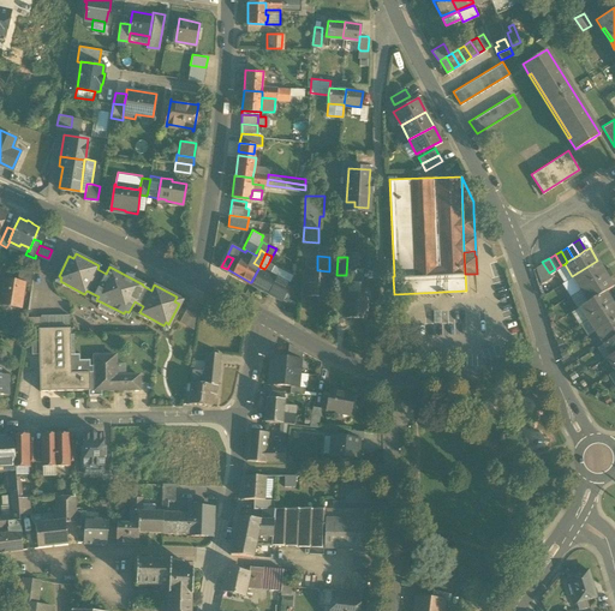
[(597,261),(572,276),(580,288),(605,273),(597,261)]
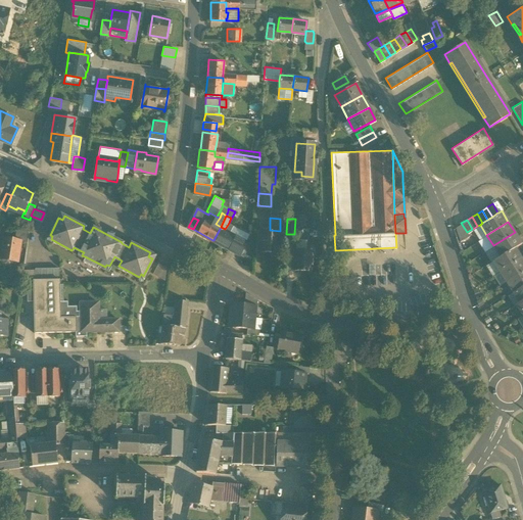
[(469,235),(467,232),(461,223),(455,227),(460,240),(469,235)]
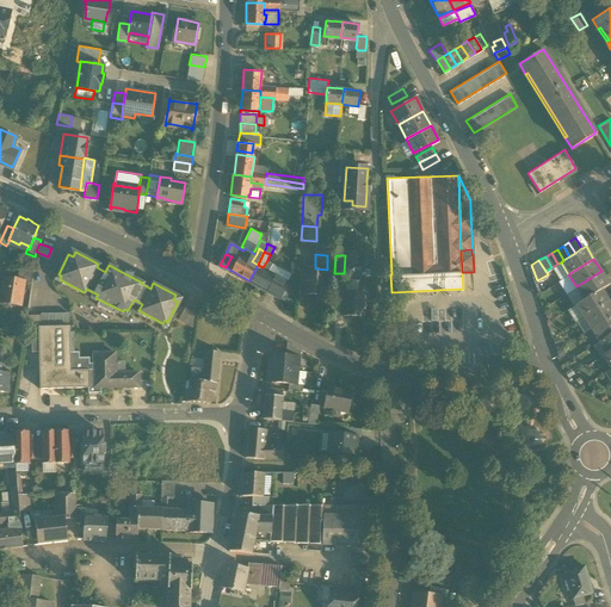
[(291,273),(271,262),(267,270),(276,274),(281,277),(288,280),(291,273)]
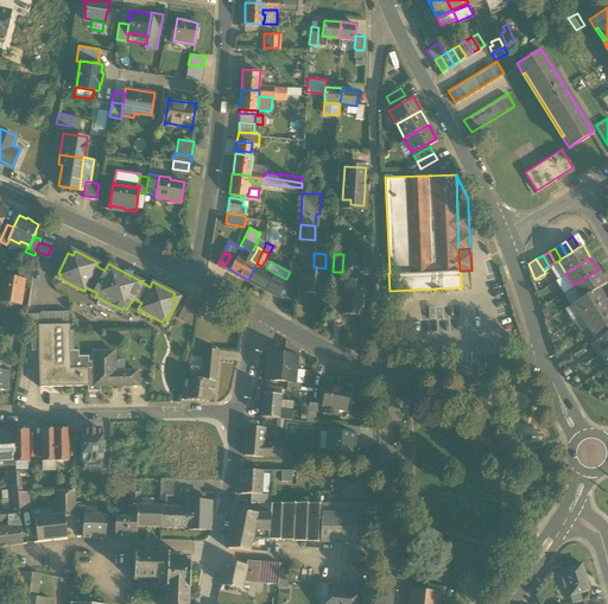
[(550,266),(557,278),(565,273),(558,261),(555,262),(550,266)]
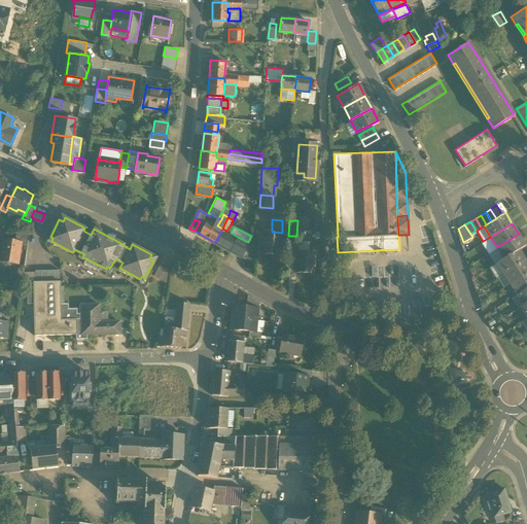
[(238,237),(231,233),(226,231),(222,229),(215,242),(231,250),(238,237)]
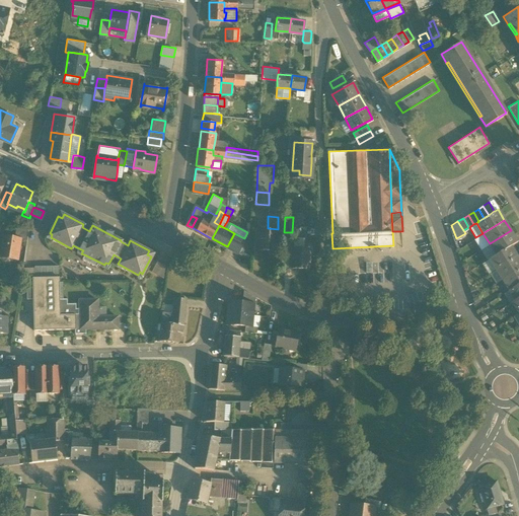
[(20,238),(26,239),(28,226),(15,227),(14,236),(20,237),(20,238)]
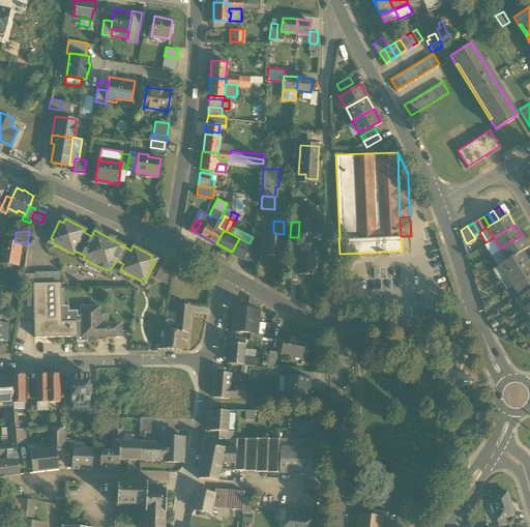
[(283,255),(284,234),(273,233),(265,233),(264,254),(283,255)]
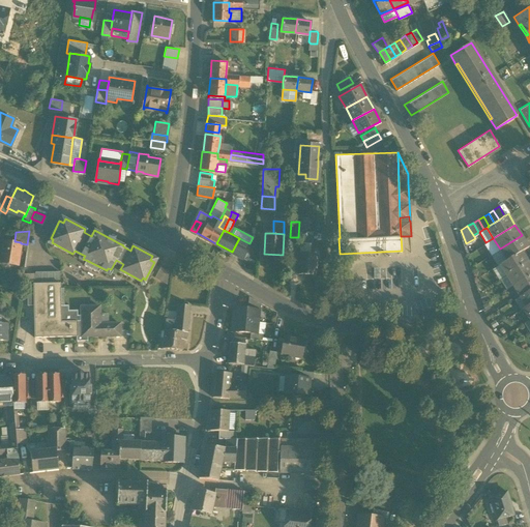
[(500,249),(506,259),(521,250),(528,245),(522,235),(500,249)]
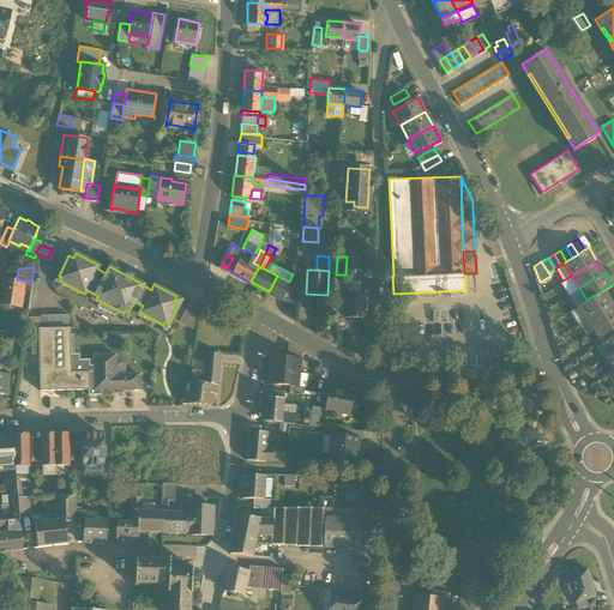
[(282,278),(277,276),(269,291),(274,294),(282,278)]
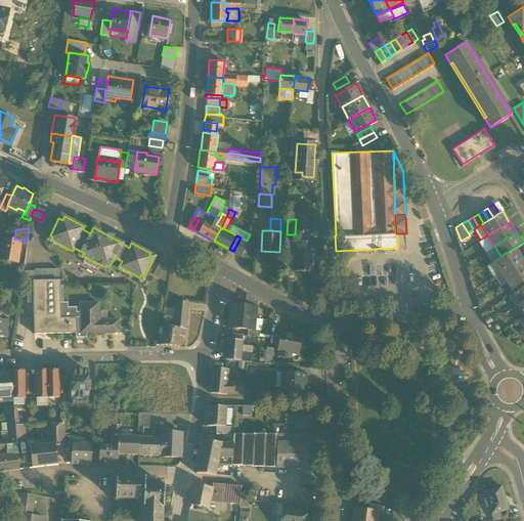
[(486,251),(494,246),(487,235),(480,240),(479,241),(486,251)]
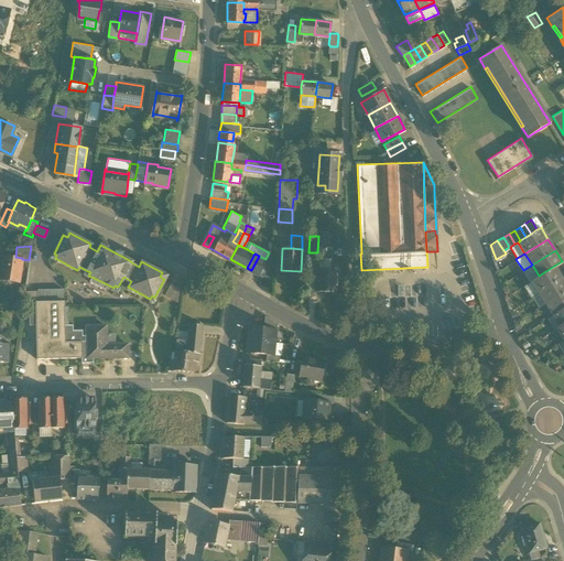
[(0,276),(0,277),(19,280),(22,259),(22,258),(15,257),(3,256),(0,276)]
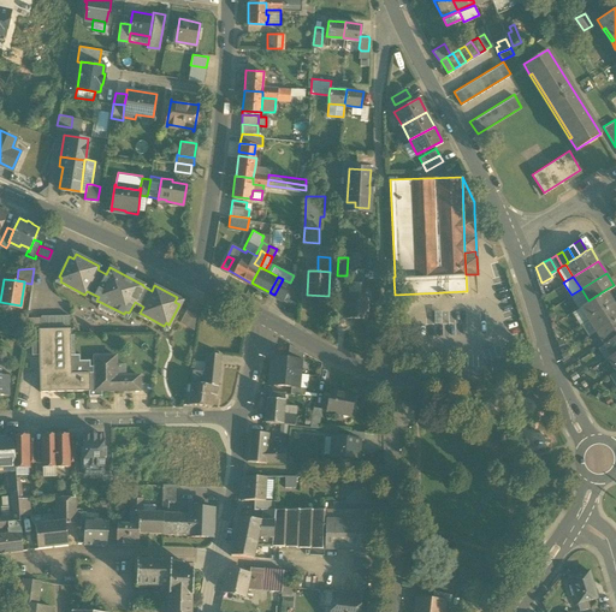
[(282,298),(283,298),(290,284),(290,283),(283,279),(274,295),(282,298)]
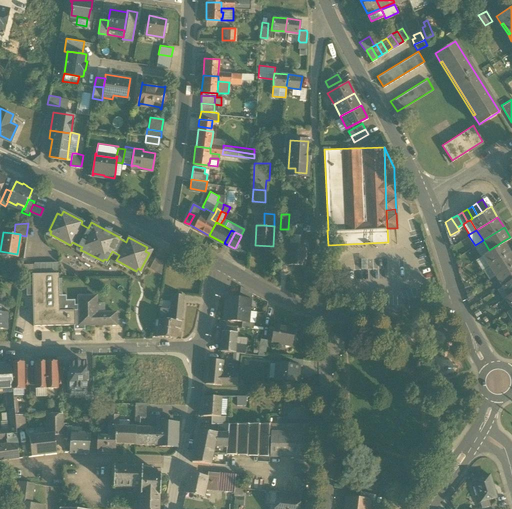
[(246,239),(241,236),(235,248),(243,253),(246,239)]
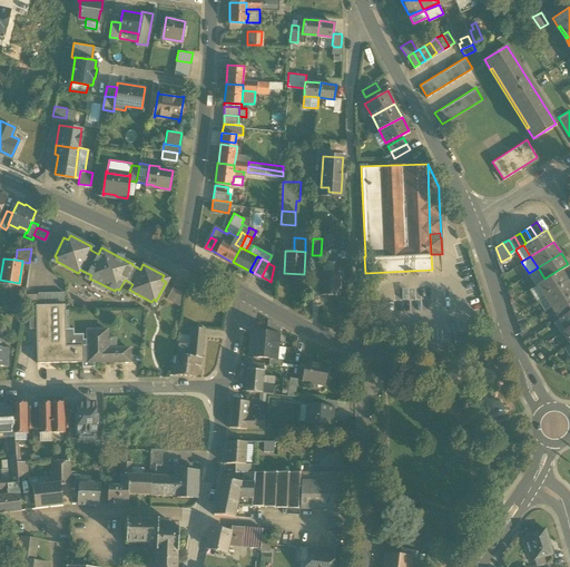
[(534,285),(537,284),(544,279),(538,267),(529,273),(528,273),(534,285)]
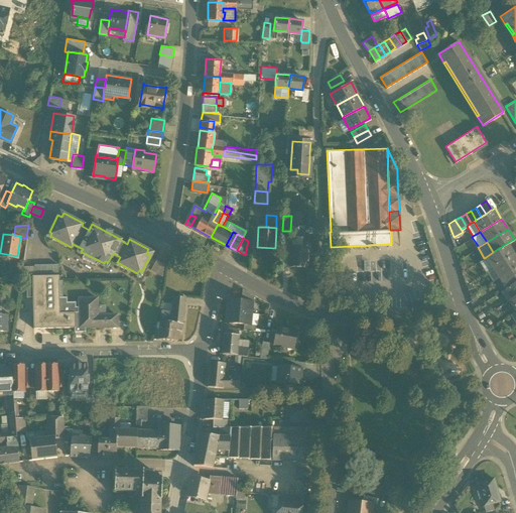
[(486,257),(492,267),(514,253),(507,243),(493,252),(486,257)]
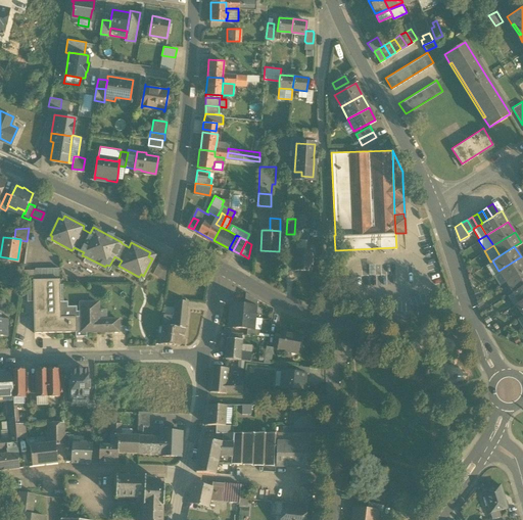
[(293,269),(312,270),(313,249),(294,248),(293,269)]
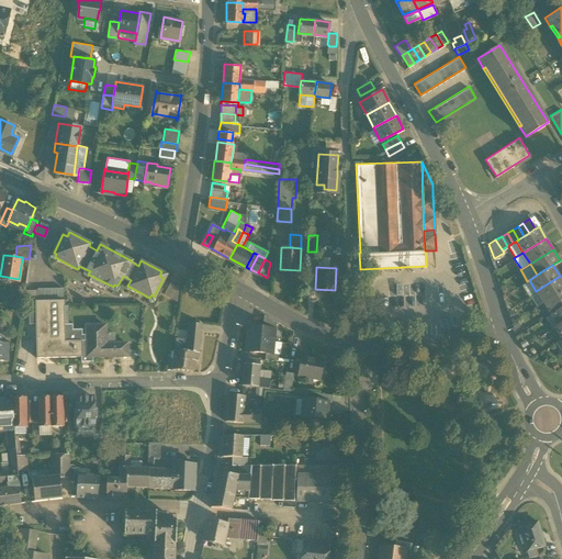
[(104,288),(107,283),(91,276),(89,279),(104,288)]
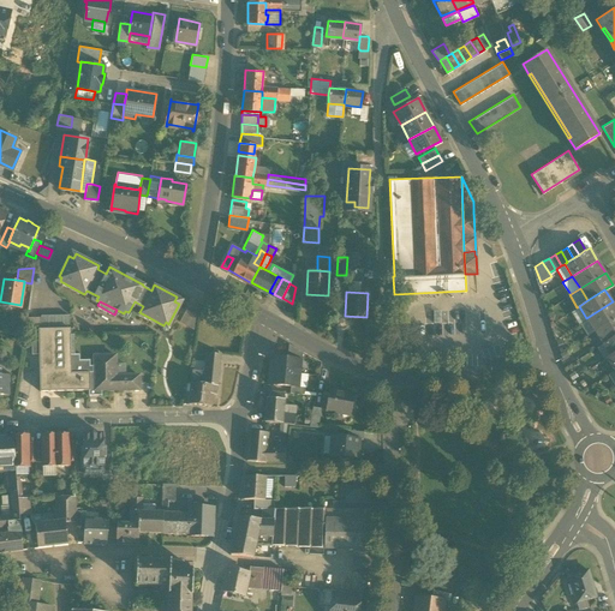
[(586,318),(595,330),(614,317),(614,306),(613,301),(586,318)]
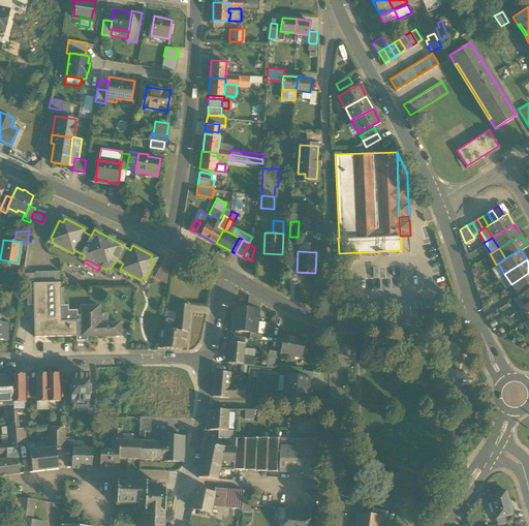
[(499,277),(504,274),(498,264),(496,265),(491,268),(498,278),(499,277)]
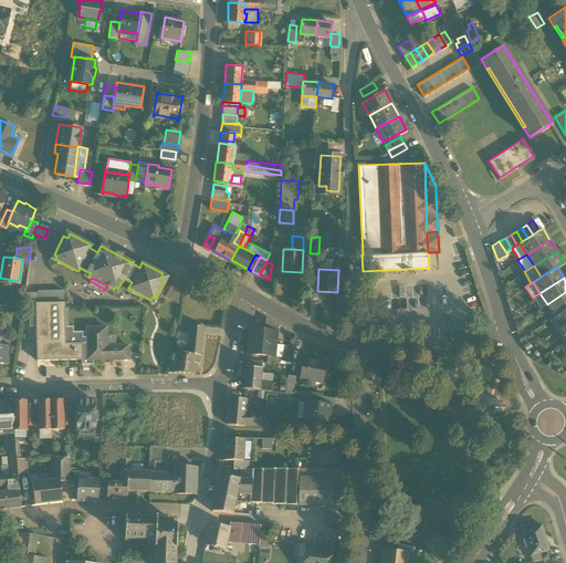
[(166,294),(179,301),(180,290),(170,284),(166,294)]
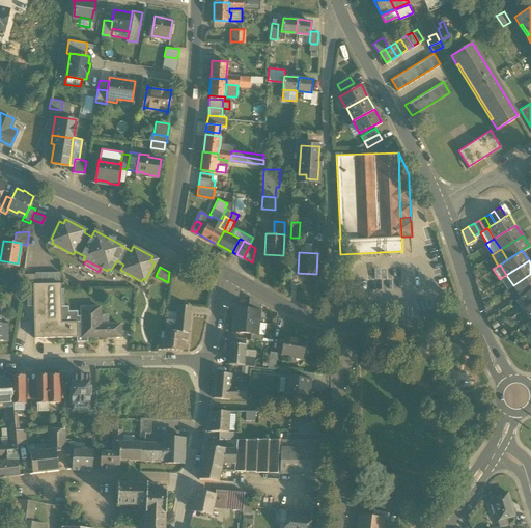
[(35,274),(35,283),(60,282),(60,270),(35,271),(35,274)]
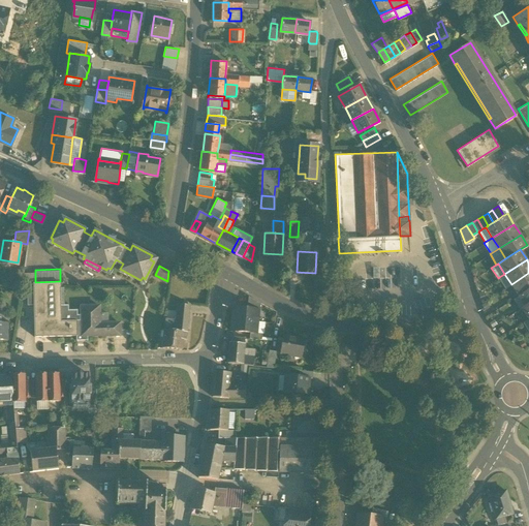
[(22,282),(33,282),(35,282),(35,273),(23,273),(22,282)]
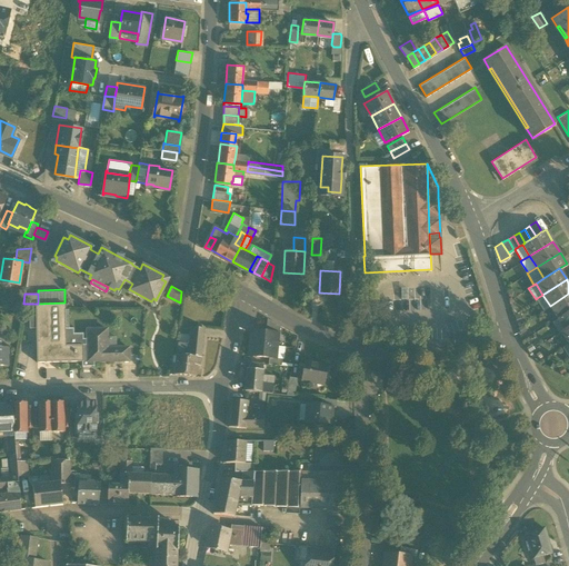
[(568,294),(550,306),(557,317),(568,309),(568,294)]
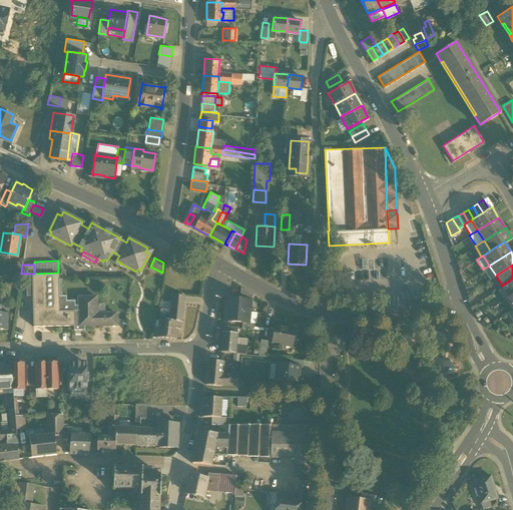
[(490,279),(496,276),(489,266),(484,269),(490,279)]
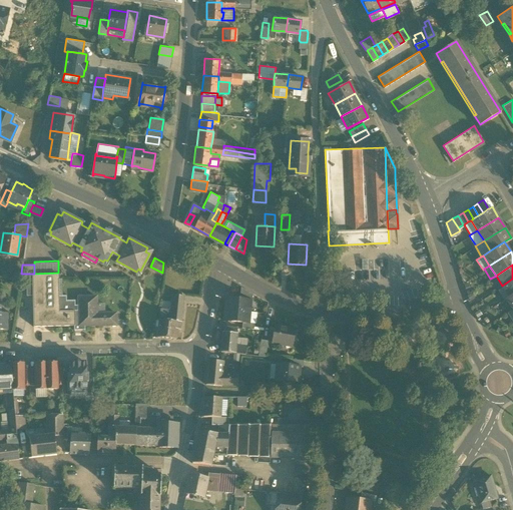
[(78,309),(76,309),(59,310),(58,294),(58,279),(58,273),(32,274),(32,283),(26,283),(26,295),(32,295),(33,325),(74,324),(82,324),(82,312),(78,312),(78,309)]
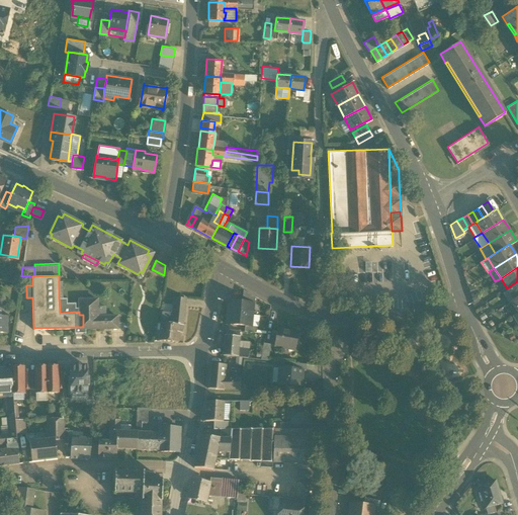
[(517,281),(507,288),(514,298),(517,295),(517,281)]
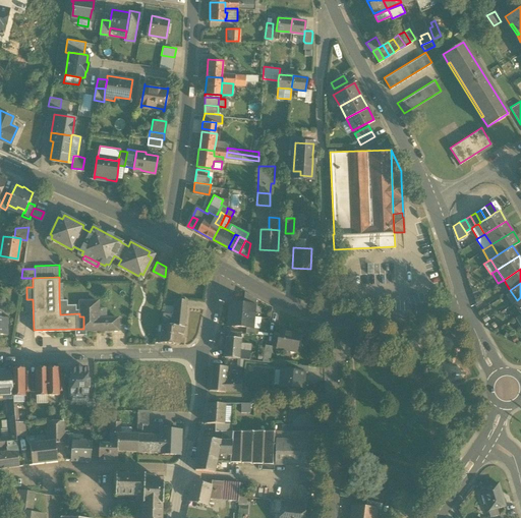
[(517,300),(510,290),(506,293),(512,303),(514,302),(517,300)]
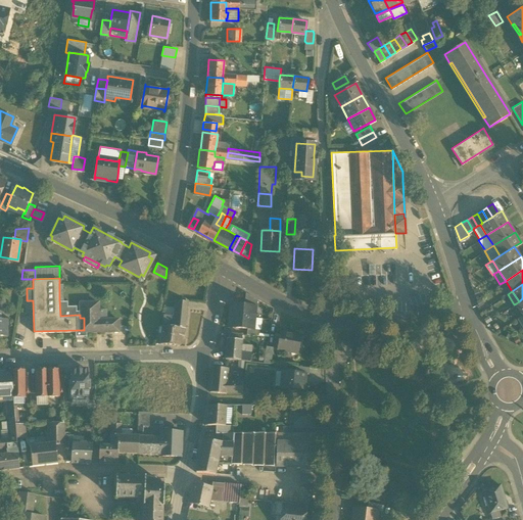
[(67,299),(63,299),(59,299),(60,316),(78,315),(78,313),(77,313),(76,304),(67,304),(67,299)]
